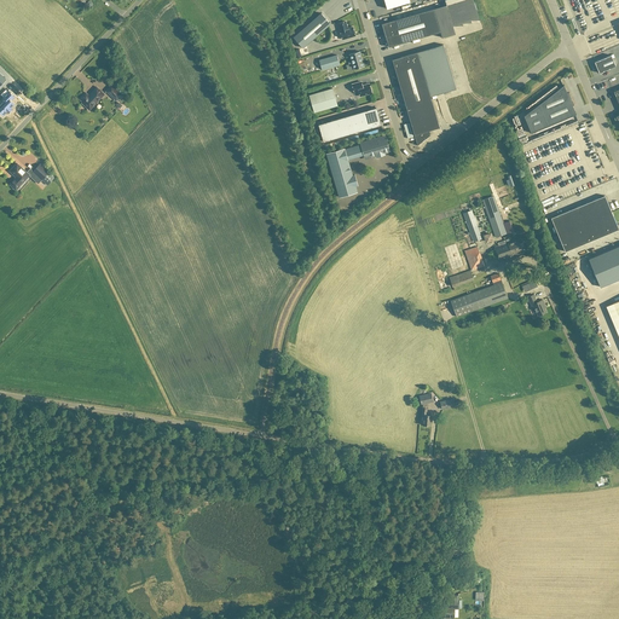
[(393,21),(382,24),(385,36),(388,47),(440,33),(443,39),(455,35),(452,27),(463,27),(462,24),(472,23),(470,21),(480,21),(473,0),(446,0),(445,0),(446,6),(434,10),(393,21)]
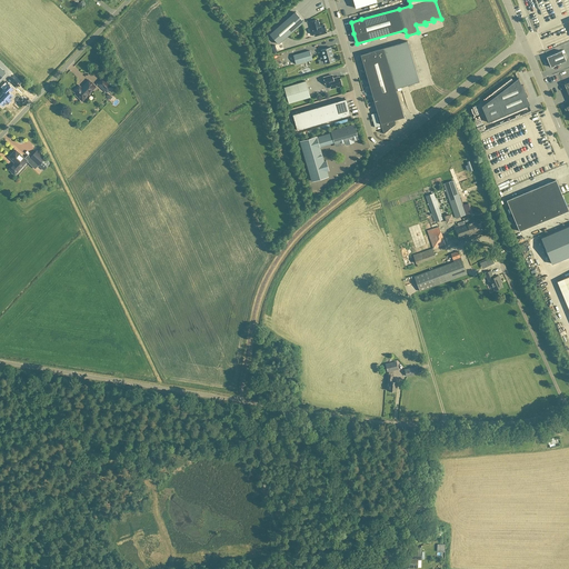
[(303,22),(295,12),(270,35),(279,45),(303,22)]
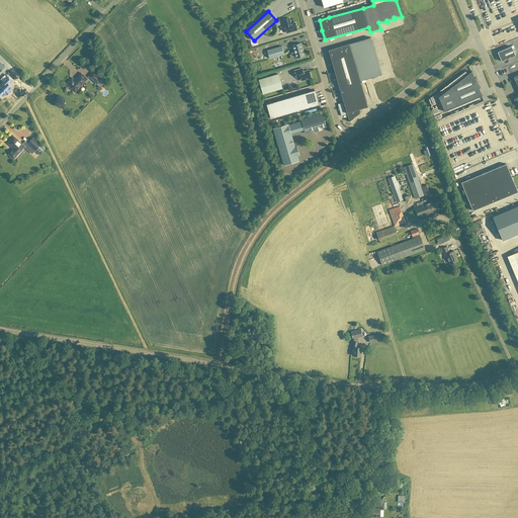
[(286,33),(297,30),(295,23),(291,24),(289,18),(283,20),(284,26),(286,33)]
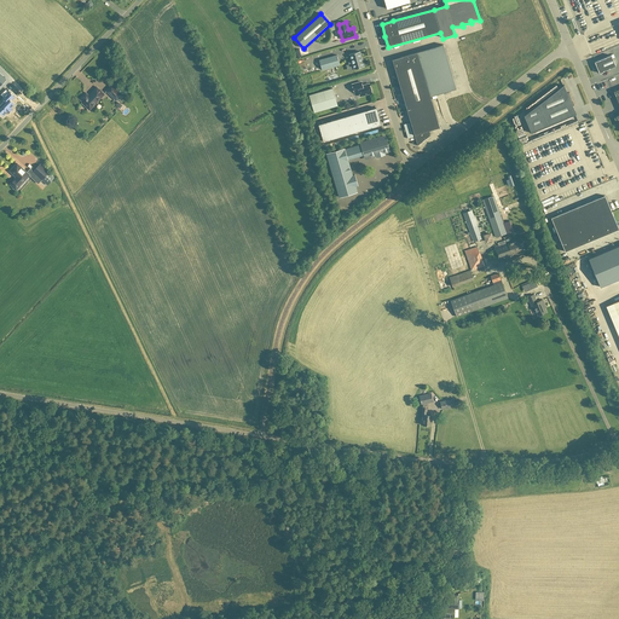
[(406,110),(417,146),(431,136),(429,131),(440,128),(431,96),(456,88),(443,45),(417,52),(392,61),(406,110)]
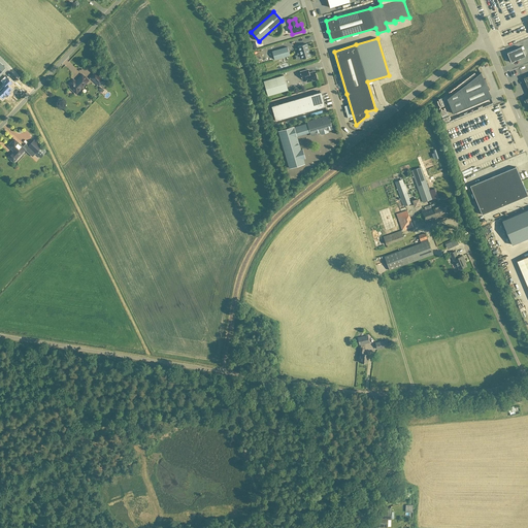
[(301,60),(310,57),(306,44),(298,46),(301,60)]
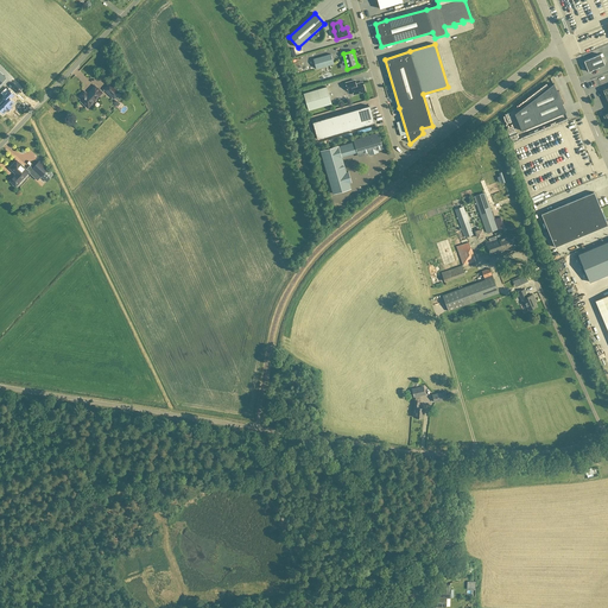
[(334,64),(331,55),(314,59),(316,70),(334,64)]
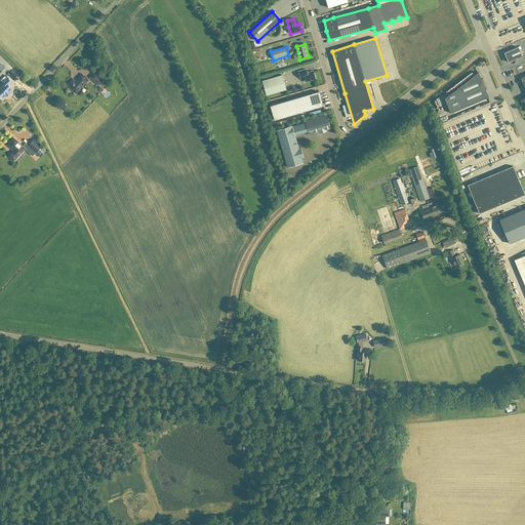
[(518,47),(505,53),(508,63),(522,56),(518,47)]
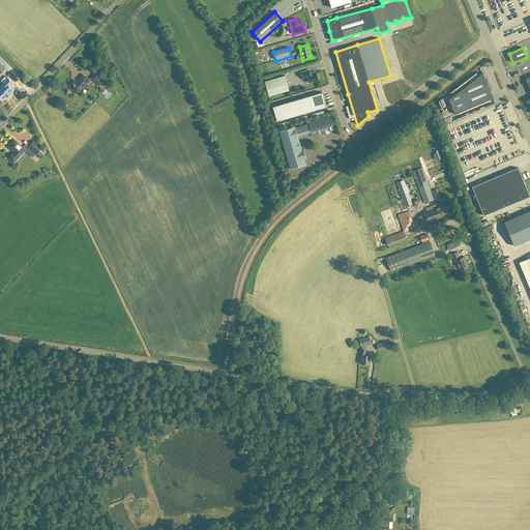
[(308,83),(318,80),(316,72),(310,74),(308,70),(301,72),(303,80),(306,79),(308,83)]
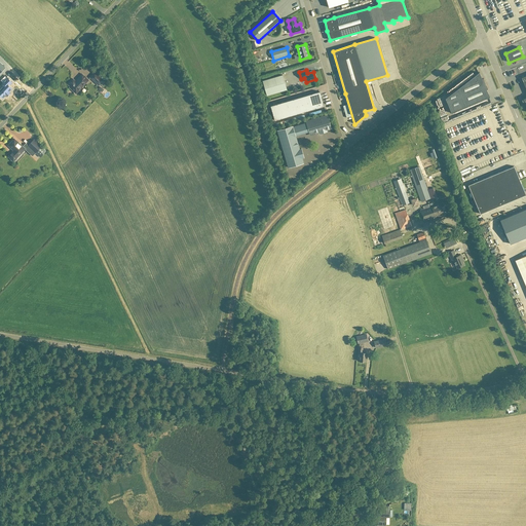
[(103,81),(95,73),(90,78),(99,86),(103,81)]
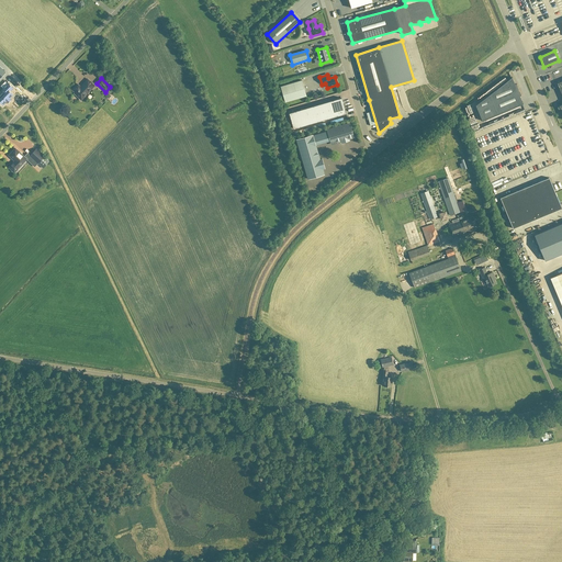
[(515,86),(512,78),(475,105),(482,122),(523,104),(520,97),(521,97),(517,85),(515,86)]
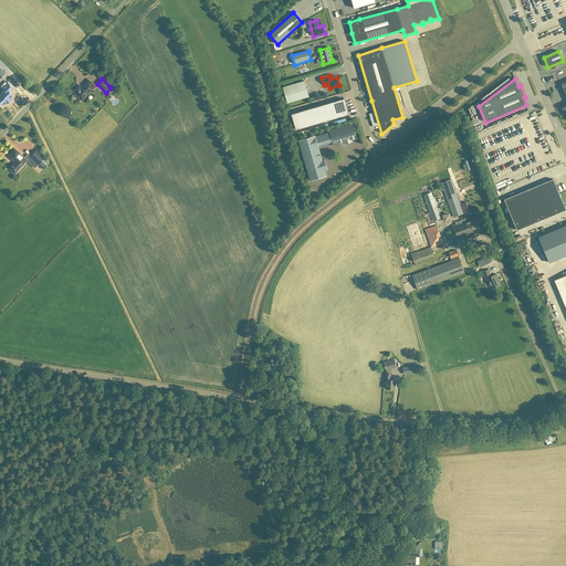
[(84,98),(88,93),(90,93),(95,87),(88,80),(83,85),(83,86),(81,88),(79,85),(73,91),(76,95),(76,96),(79,98),(80,98),(83,101),(84,98)]
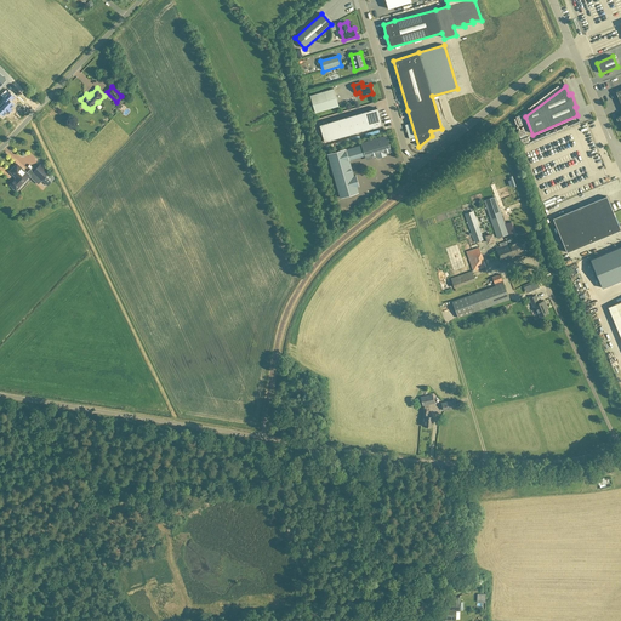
[(311,96),(315,114),(339,107),(334,89),(311,96)]
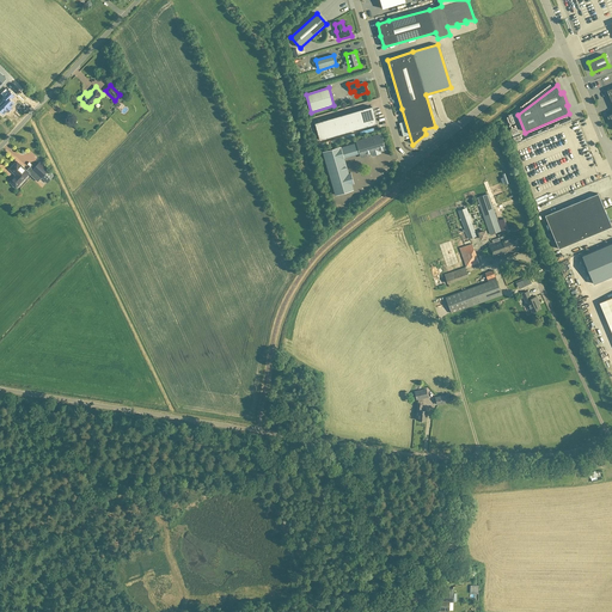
[(6,99),(0,104),(0,110),(5,115),(16,104),(12,101),(16,97),(10,92),(7,90),(1,95),(6,99)]
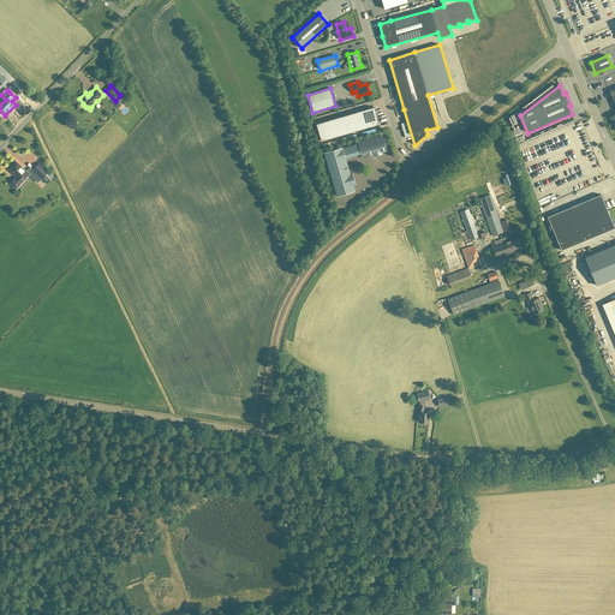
[(376,114),(374,107),(316,124),(321,142),(369,127),(378,125),(376,114)]
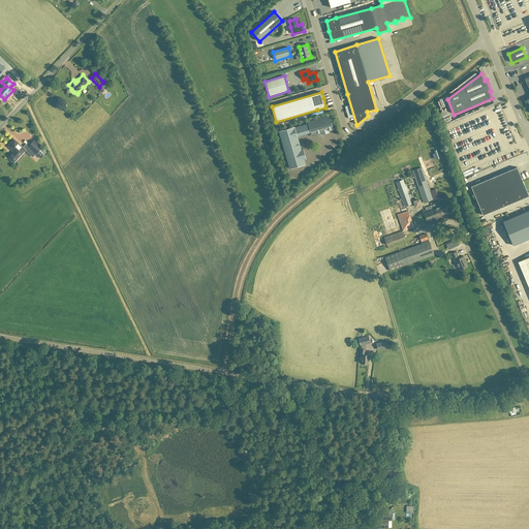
[(308,123),(311,133),(312,135),(322,132),(322,134),(328,132),(328,131),(333,130),(329,117),(308,123)]
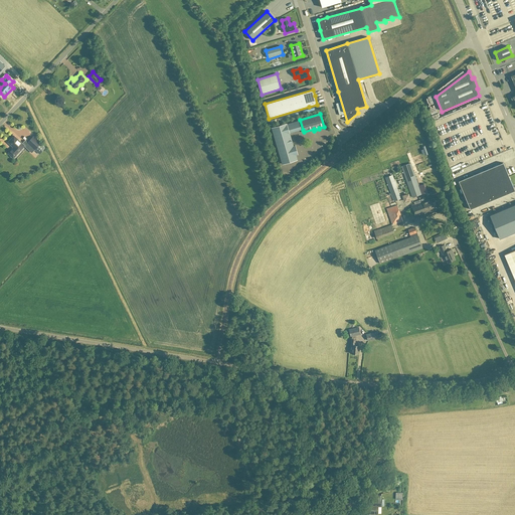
[(289,134),(287,125),(287,124),(272,129),(283,165),(297,160),(296,156),(298,155),(295,146),(293,147),(289,134)]
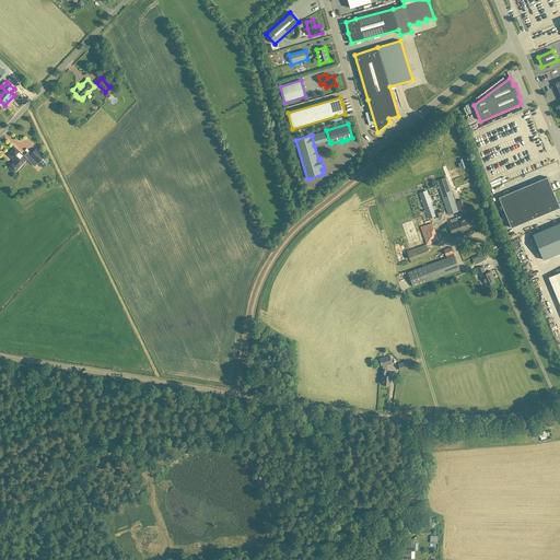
[(26,159),(25,158),(22,154),(20,152),(19,152),(15,149),(9,155),(14,161),(15,161),(21,165),(26,159)]
